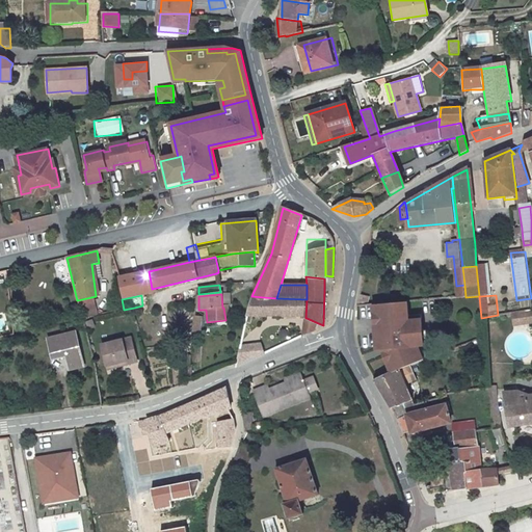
[(247,315),(303,315),(307,299),(276,298),(251,296),(247,315)]
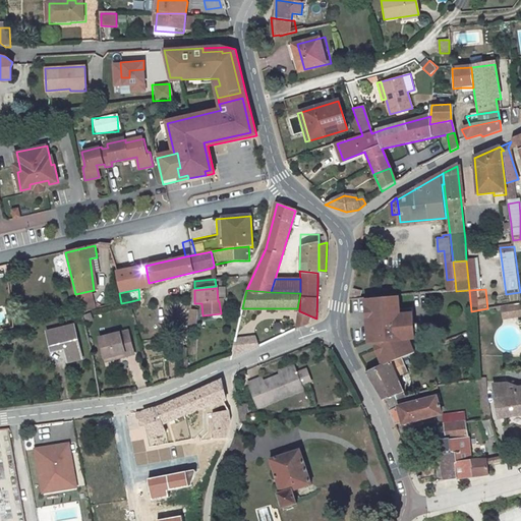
[(399,297),(370,299),(372,328),(373,341),(378,340),(384,352),(380,354),(384,366),(401,359),(414,354),(409,340),(415,338),(413,309),(400,310),(399,297)]
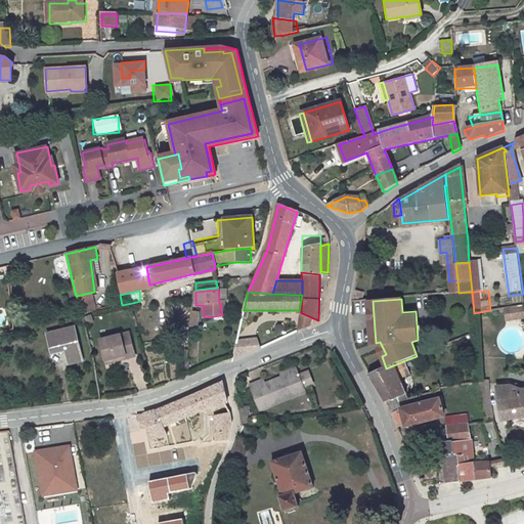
[(523,305),(506,308),(507,319),(523,316),(523,305)]
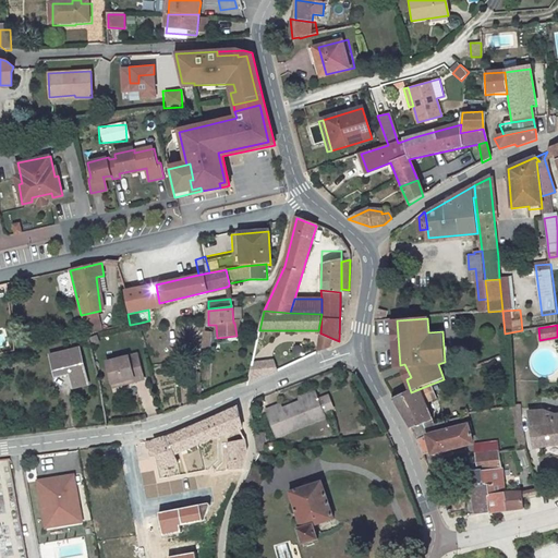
[(322,334),(319,352),(330,348),(331,338),(322,334)]
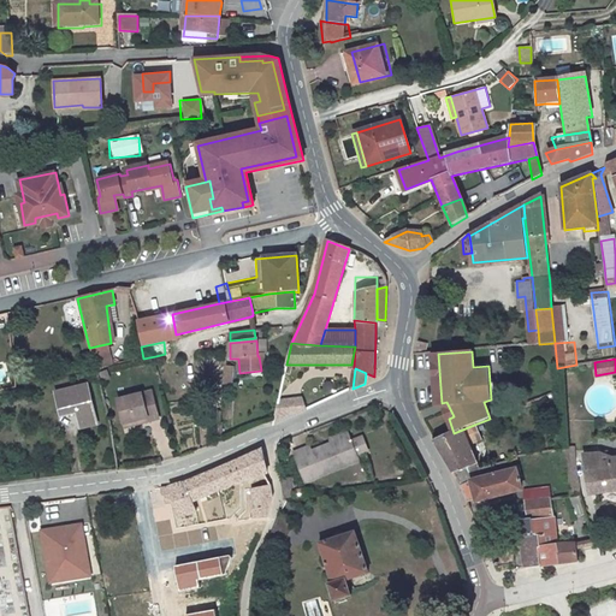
[(86,384),(54,392),(60,416),(76,412),(82,433),(98,430),(86,384)]
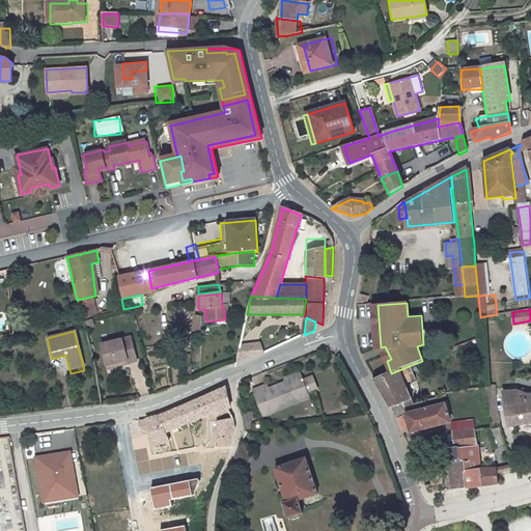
[(131,334),(102,341),(107,360),(128,355),(129,359),(137,357),(131,334)]
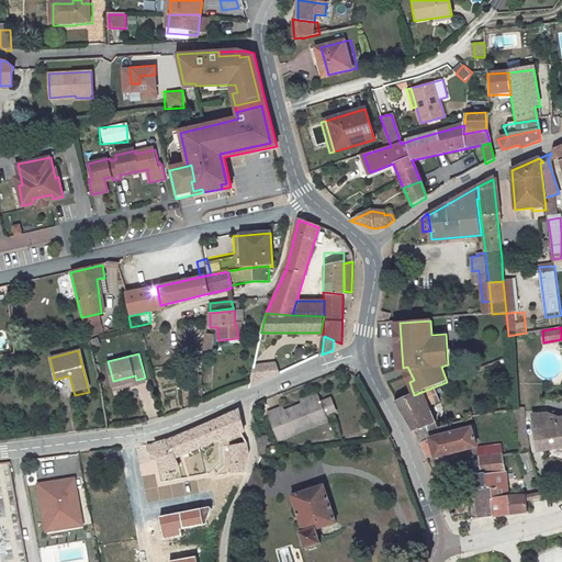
[(276,362),(253,363),(254,378),(277,377),(276,362)]
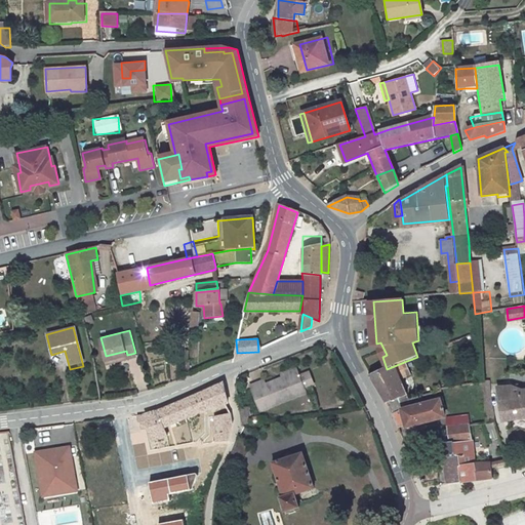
[(106,356),(107,360),(127,355),(126,351),(106,356)]
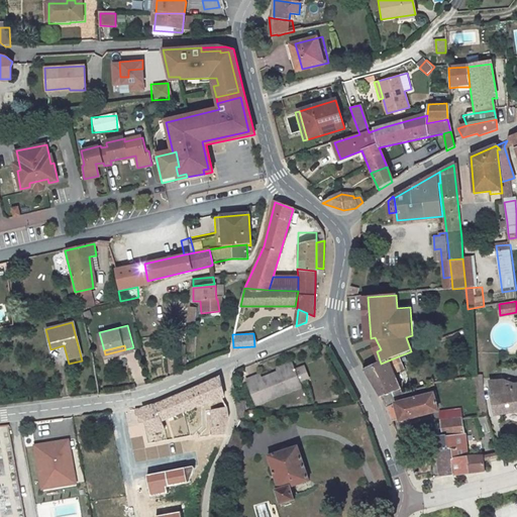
[(393,374),(403,370),(398,356),(381,364),(366,370),(382,399),(403,393),(393,374)]
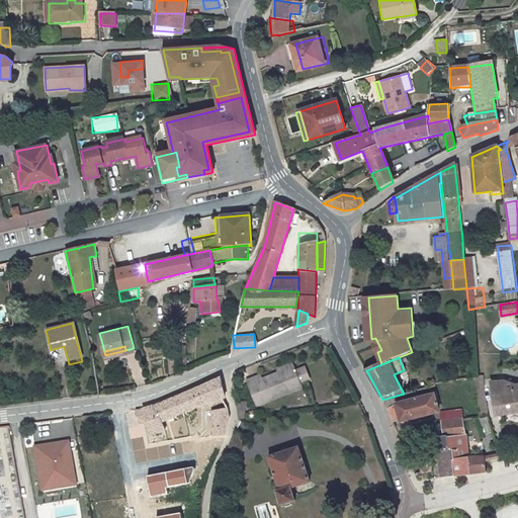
[(260,375),(247,380),(257,404),(303,385),(300,381),(309,378),(305,366),(296,370),(293,362),(281,366),(283,372),(279,374),(278,371),(262,378),(260,375)]
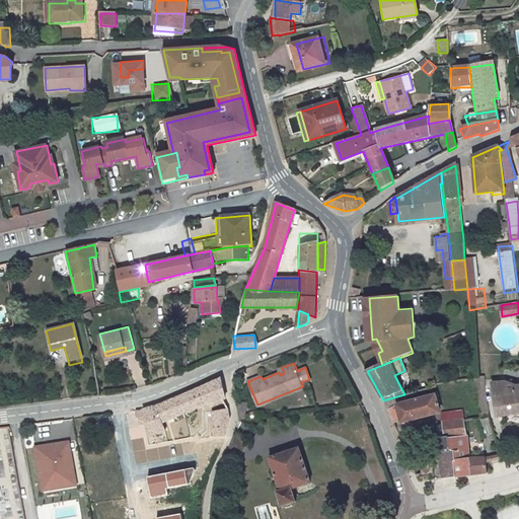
[(198,390),(143,412),(151,436),(165,431),(164,423),(202,406),(213,403),(224,400),(225,395),(221,379),(198,390)]
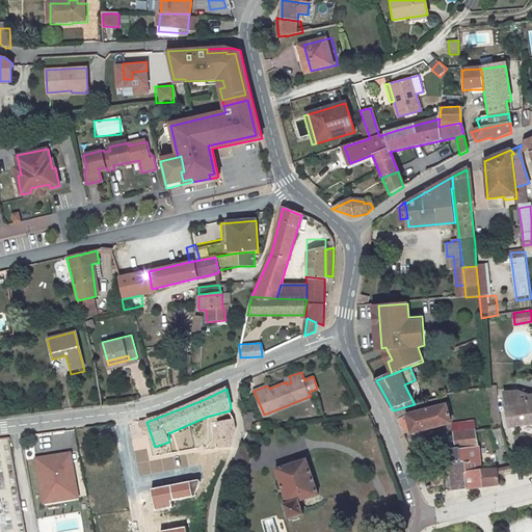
[(517,398),(517,393),(504,393),(510,427),(531,423),(531,397),(527,397),(528,406),(519,406),(517,398)]
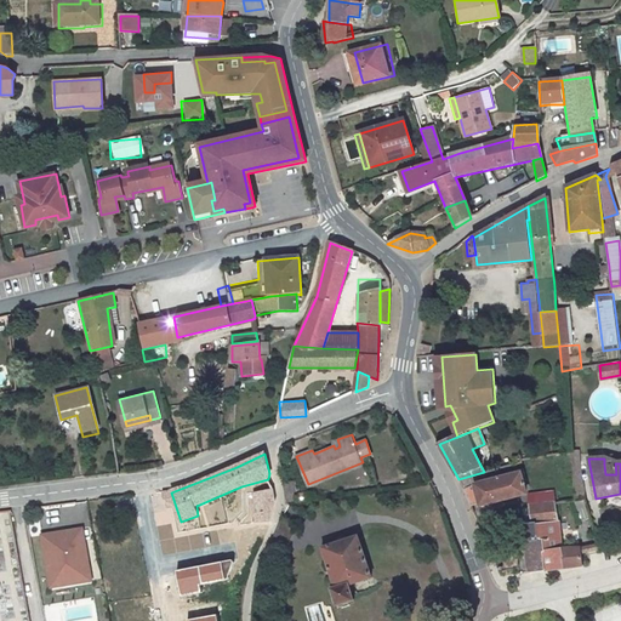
[(616,474),(615,463),(604,465),(605,474),(616,474)]
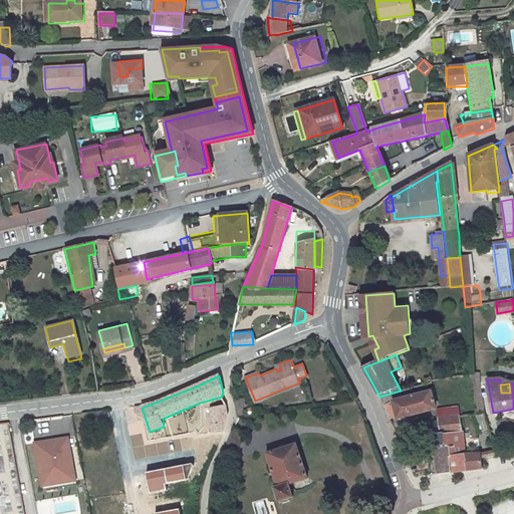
[(379,397),(383,405),(414,395),(412,388),(401,391),(379,397)]
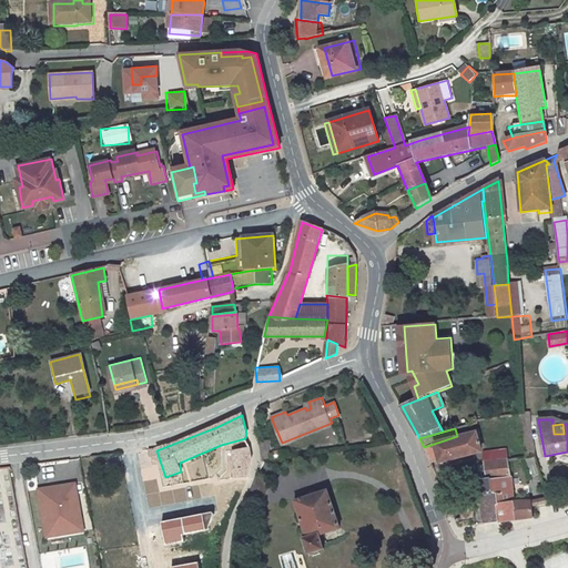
[(480,450),(475,430),(457,436),(424,447),(430,462),(439,459),(439,462),(480,450)]
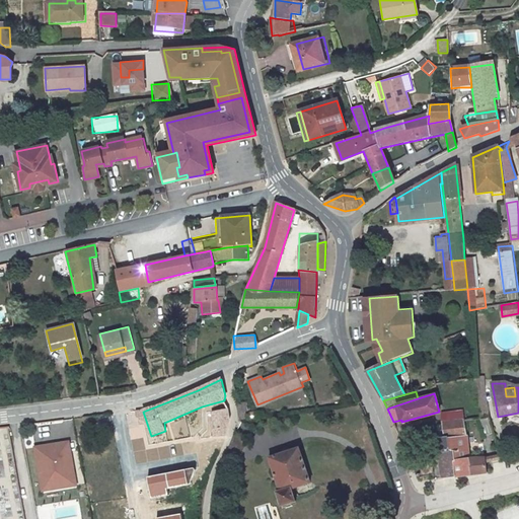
[(213,403),(215,437),(225,437),(227,432),(229,427),(229,424),(229,418),(229,416),(228,410),(227,404),(224,400),(213,403)]
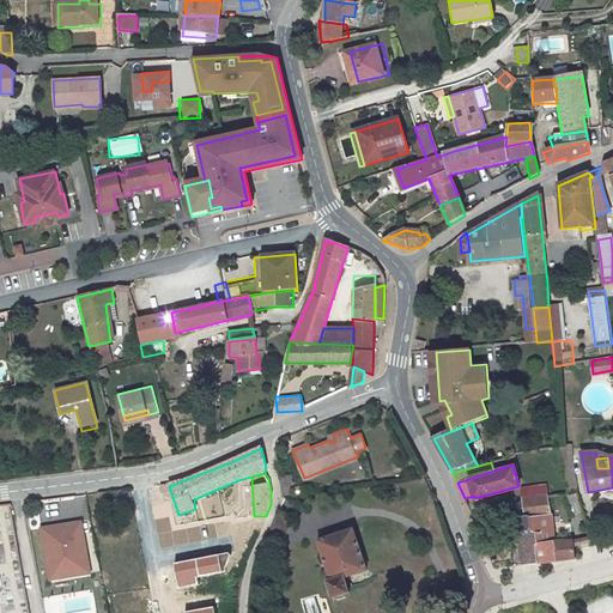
[(279,478),(281,486),(289,485),(291,484),(290,475),(279,478)]
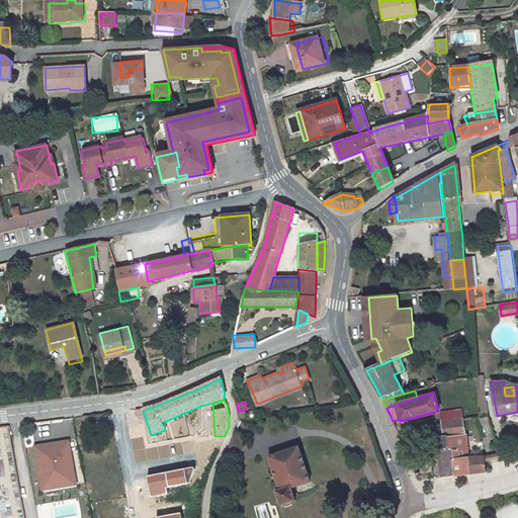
[(246,420),(244,410),(238,411),(239,421),(246,420)]
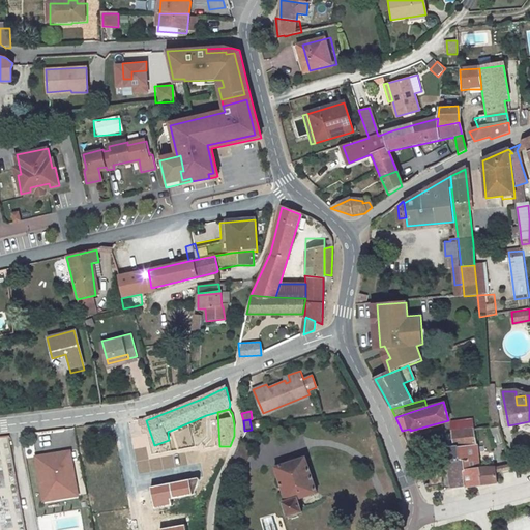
[(474,429),(474,419),(450,422),(453,447),(459,447),(477,445),(474,429)]
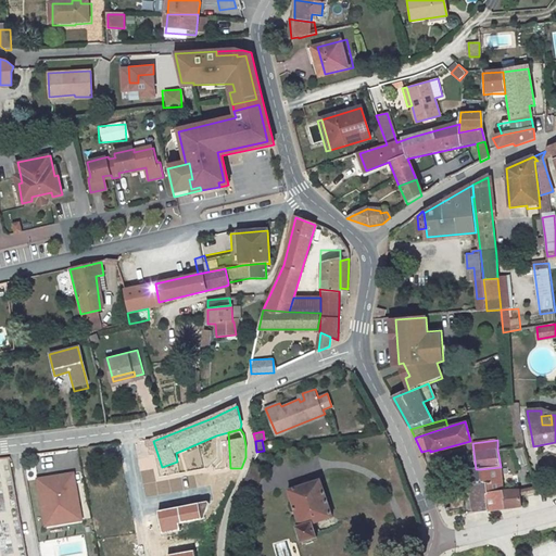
[(522,491),(503,491),(501,467),(481,469),(488,510),(521,506),(521,495),(522,491)]
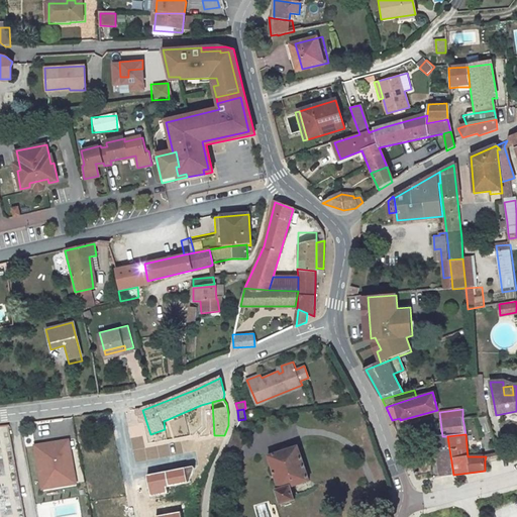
[(428,450),(437,449),(440,477),(453,475),(447,436),(442,436),(427,438),(428,450)]
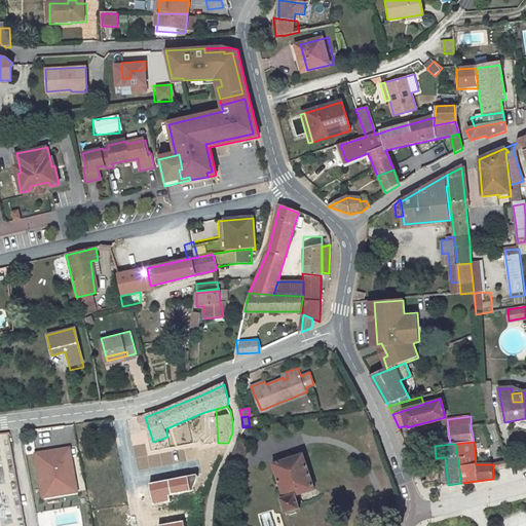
[(70,448),(47,451),(63,459),(71,458),(70,448)]
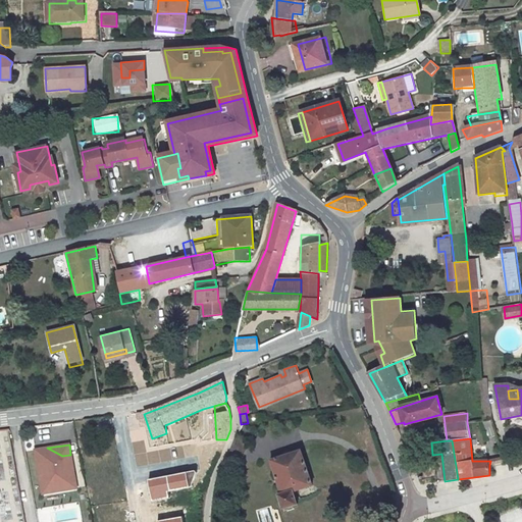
[(47,448),(36,450),(40,477),(46,476),(48,487),(58,485),(59,491),(76,488),(70,455),(62,456),(47,448)]
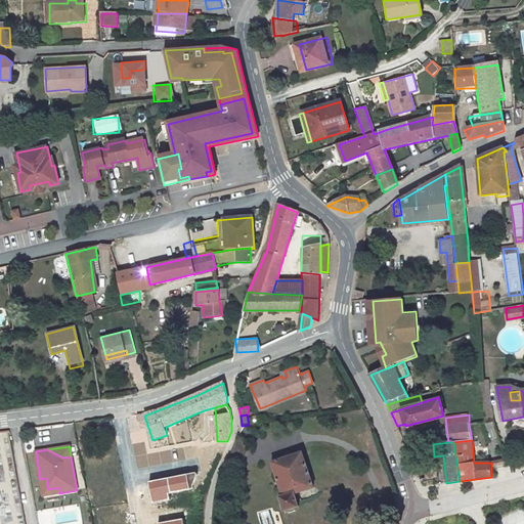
[(313,485),(303,452),(274,461),(284,494),(280,495),(286,509),(299,505),(296,491),(313,485)]
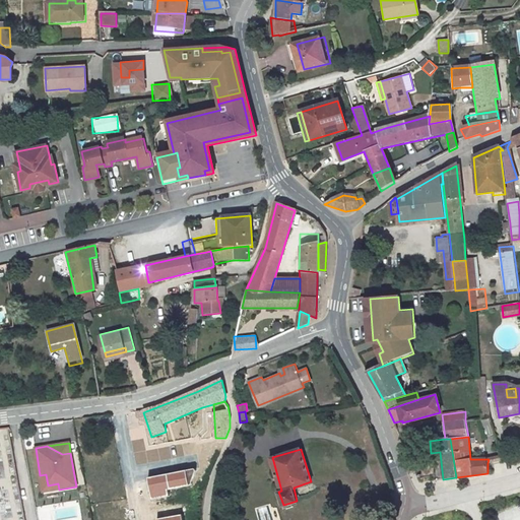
[(153,457),(158,485),(197,479),(193,451),(153,457)]
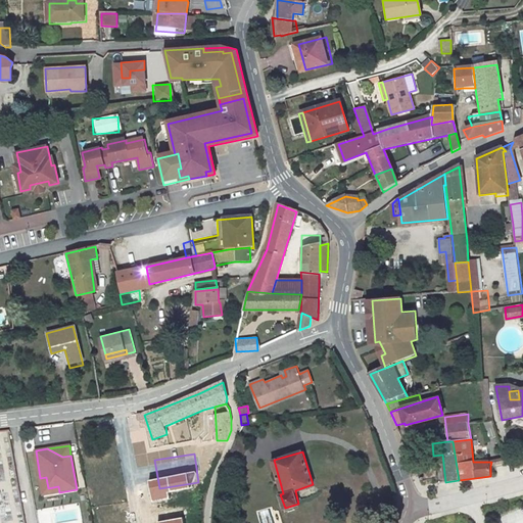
[(46,477),(40,478),(43,494),(59,492),(58,486),(48,488),(46,477)]
